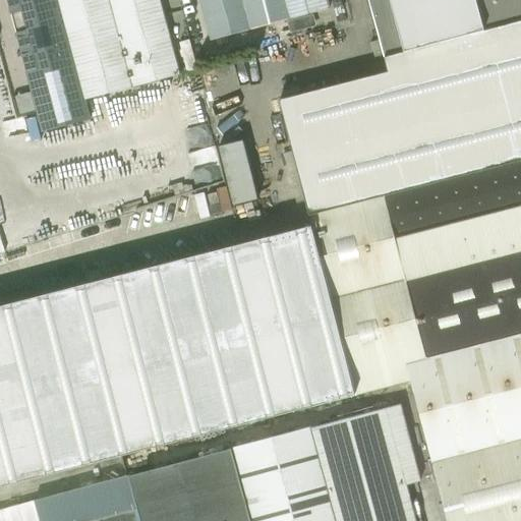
[(91,119),(85,100),(82,101),(55,0),(6,0),(42,132),(91,119)]
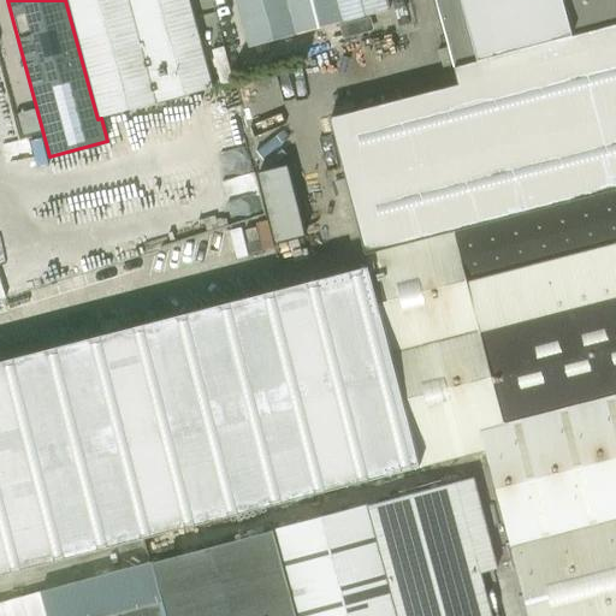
[(65,0),(98,119),(101,118),(153,104),(125,0),(65,0)]
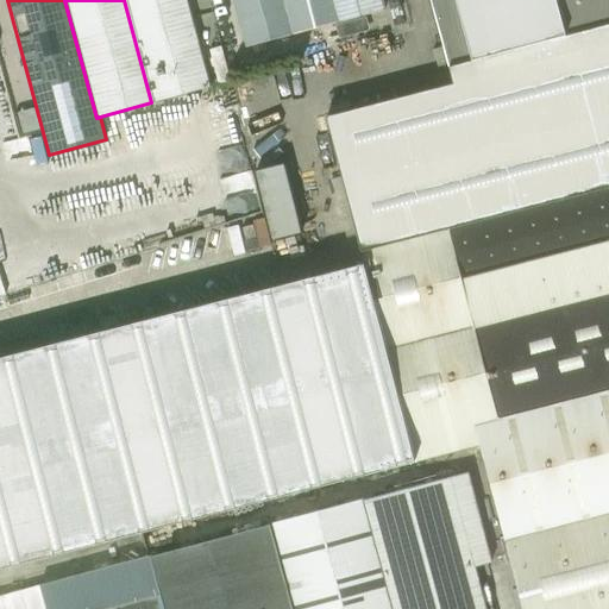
[(124,0),(151,102),(208,88),(184,0),(124,0)]
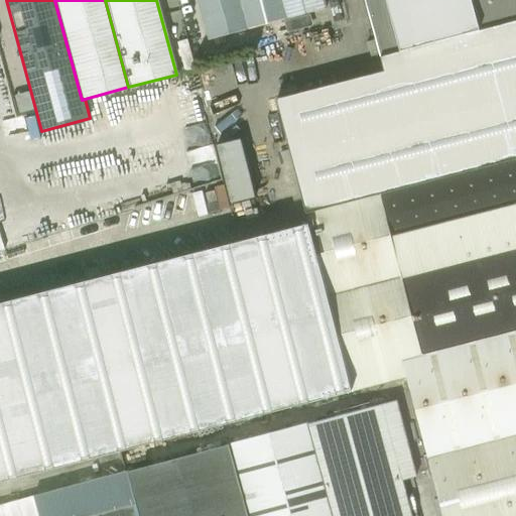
[(235,33),(225,0),(197,0),(209,40),(235,33)]
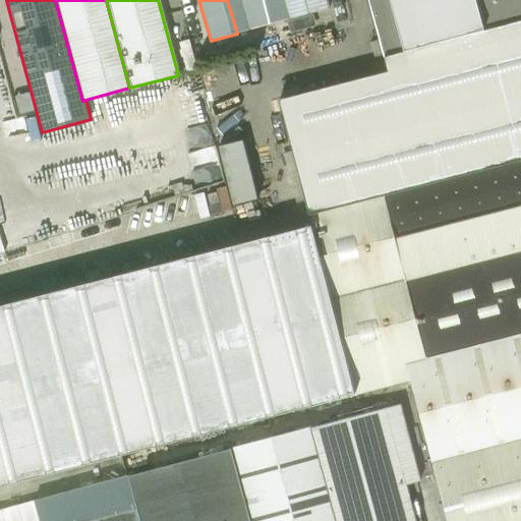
[(263,26),(255,0),(227,0),(237,34),(263,26)]
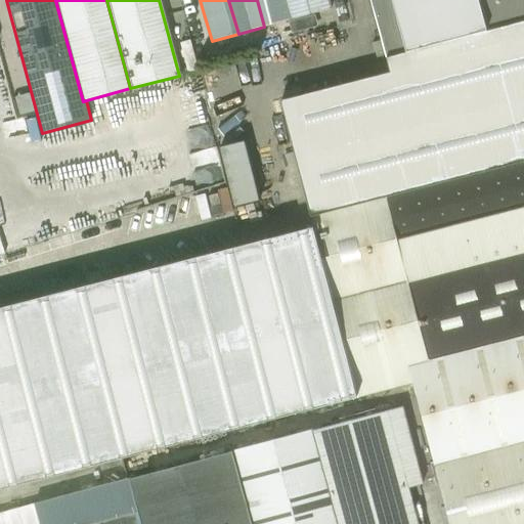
[(328,0),(257,0),(264,27),(331,9),(328,0)]
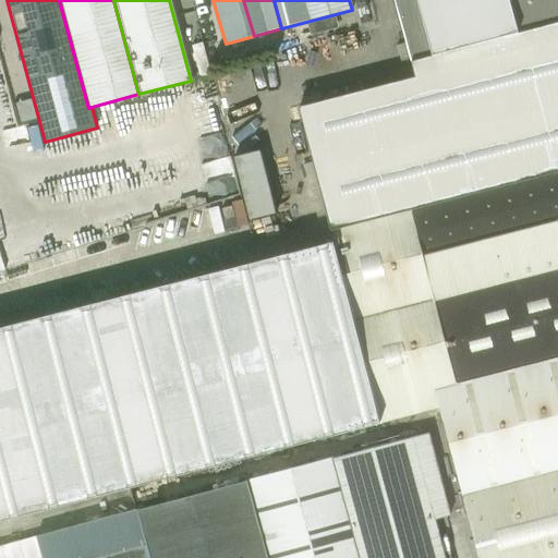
[(557,0),(393,0),(410,62),(557,22),(557,0)]
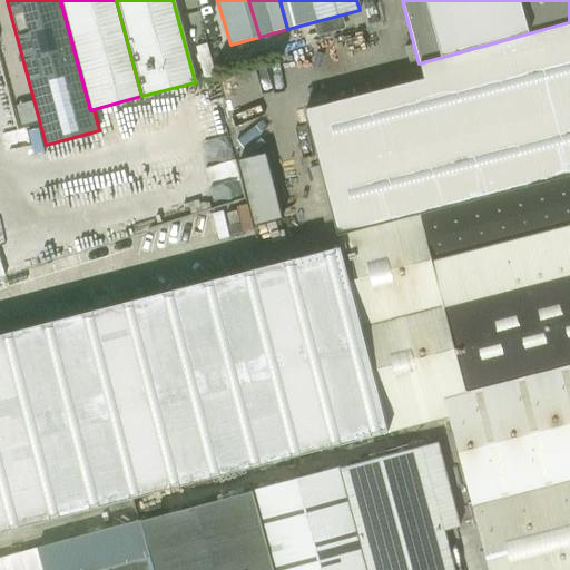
[(351,292),(352,292),(381,400),(384,413),(550,371),(569,365),(569,22),(419,64),(423,80),(304,111),(336,233),(340,245),(341,245),(344,256),(343,256),(346,269),(347,268),(352,287),(351,288),(351,292)]
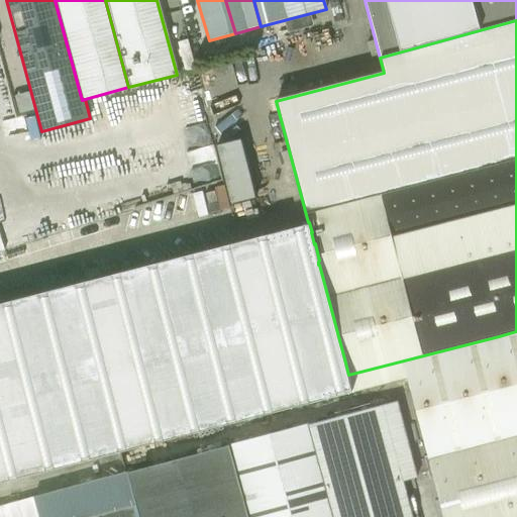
[(254,191),(240,132),(215,138),(230,197),(254,191)]
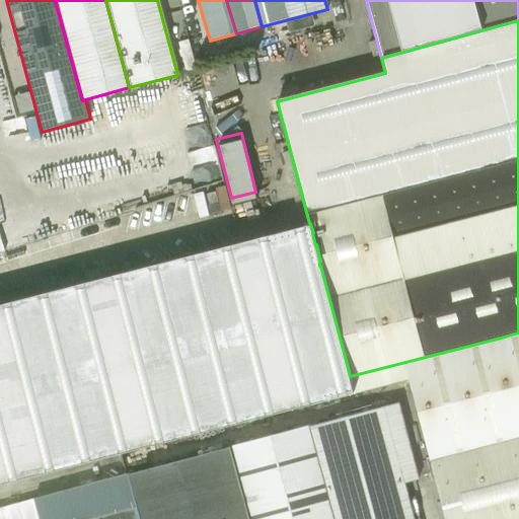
[(149,254),(235,236),(211,194),(201,196),(190,193),(133,205),(165,213),(170,237),(159,234),(154,251),(125,243),(124,250),(118,240),(113,238),(108,222),(84,227),(75,232),(77,240),(85,254),(83,261),(107,267),(125,264),(136,256),(147,254),(149,254)]
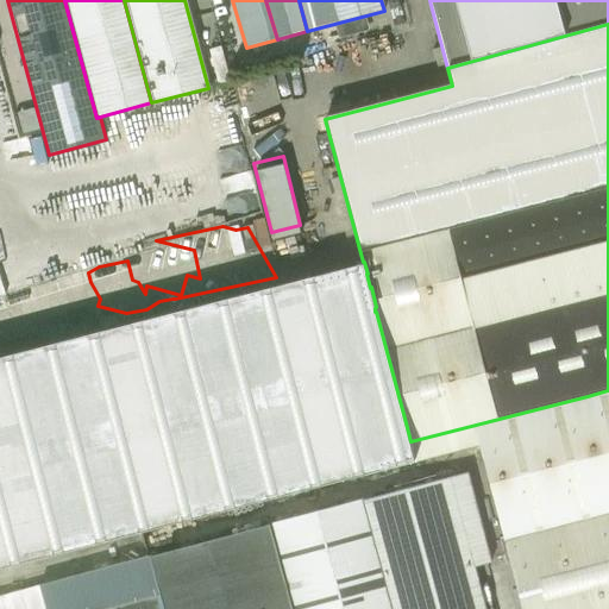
[(0,564),(410,460),(358,262),(0,353),(0,564)]
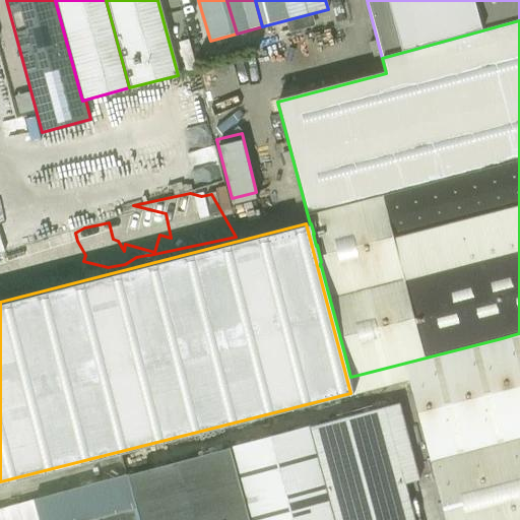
[(519,519),(519,333),(502,338),(350,377),(354,393),(409,380),(445,519),(519,519)]
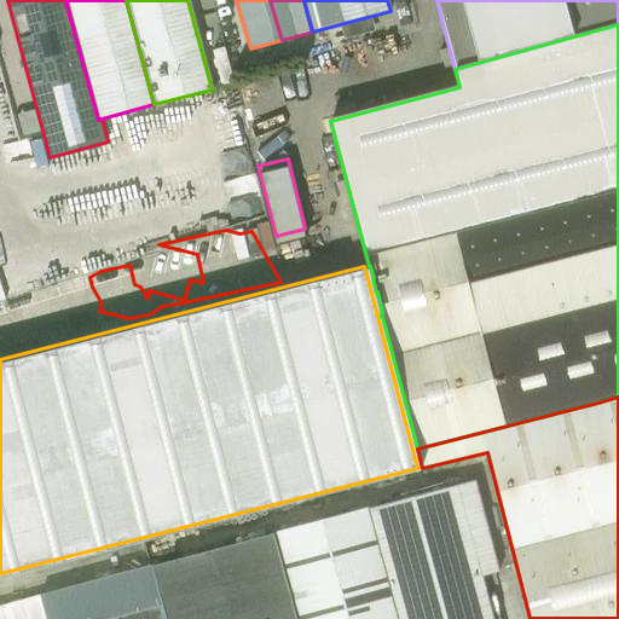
[(493,618),(479,562),(496,557),(474,479),(369,508),(398,618),(493,618)]
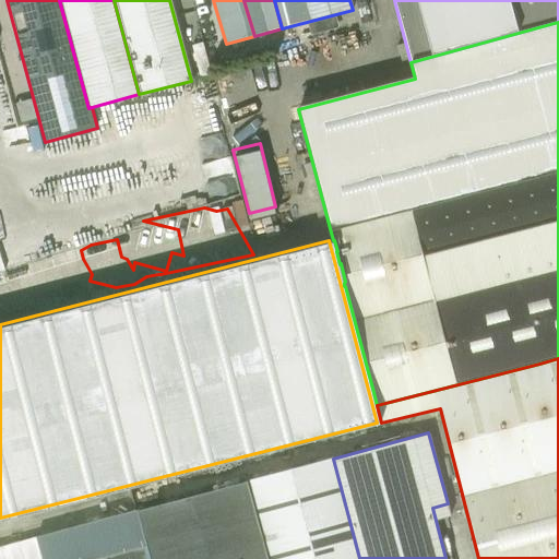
[(359,558),(333,459),(237,484),(257,558),(359,558)]
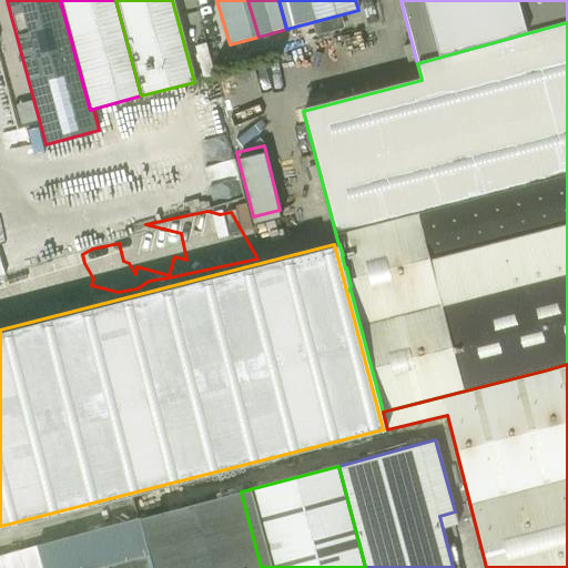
[(261,567),(241,492),(208,499),(137,518),(150,567),(261,567)]
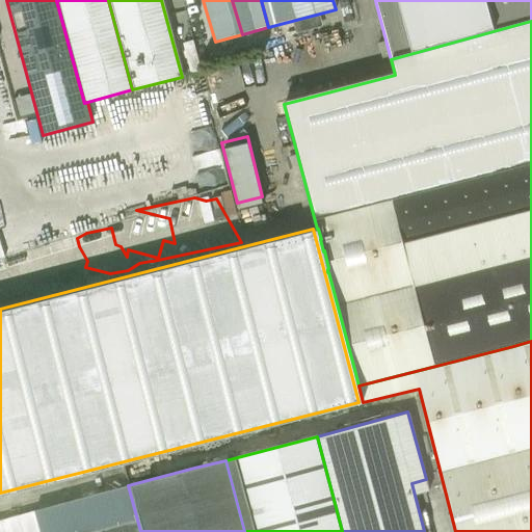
[(98,494),(107,531),(140,531),(128,485),(98,494)]
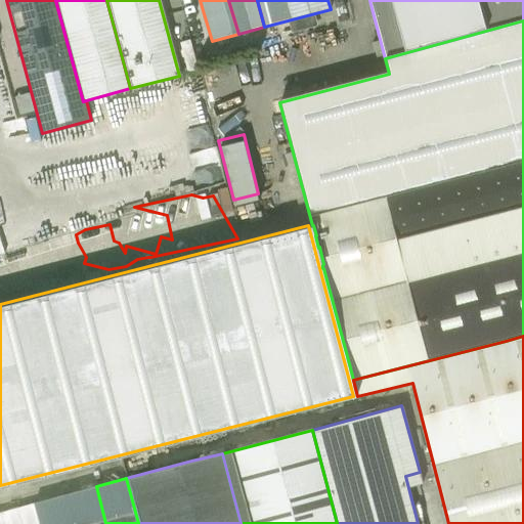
[(35,504),(40,523),(105,523),(96,486),(35,504)]
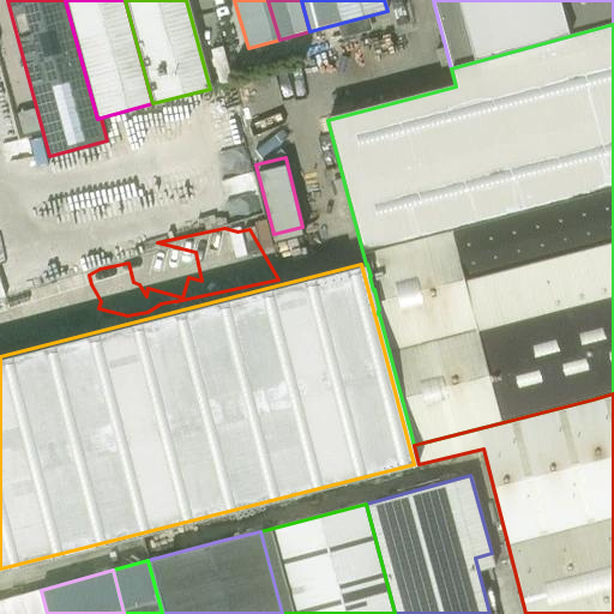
[(0,600),(0,613),(47,613),(41,590),(0,600)]
